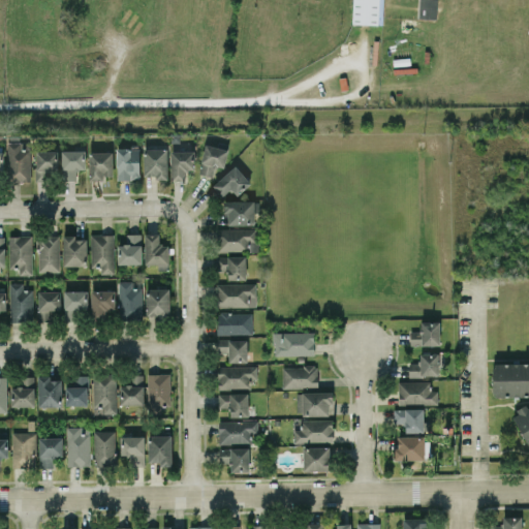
[(383,25),(383,0),(352,0),(352,24),(383,25)]
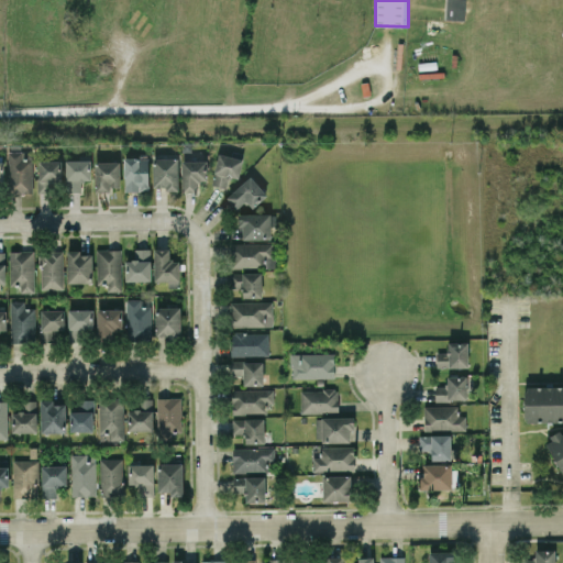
[(445,0),(445,20),(465,20),(464,0),(445,0)]
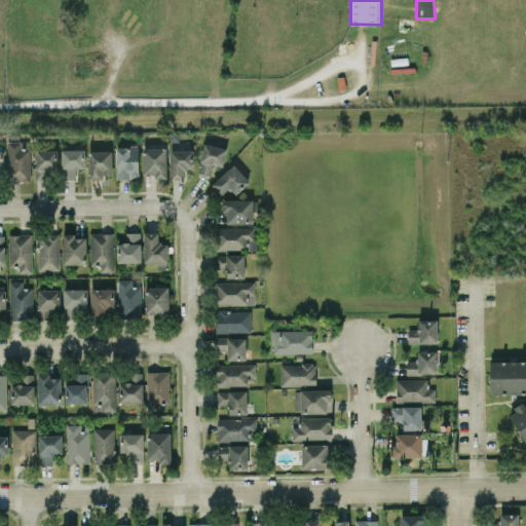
[(29,141),(7,141),(8,181),(31,180),(29,141)]
